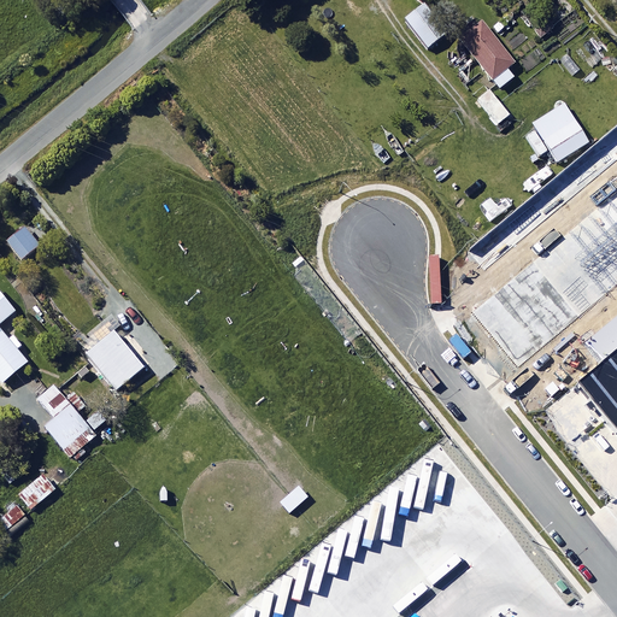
[(422,5),(404,21),(428,50),(446,35),(422,5)]
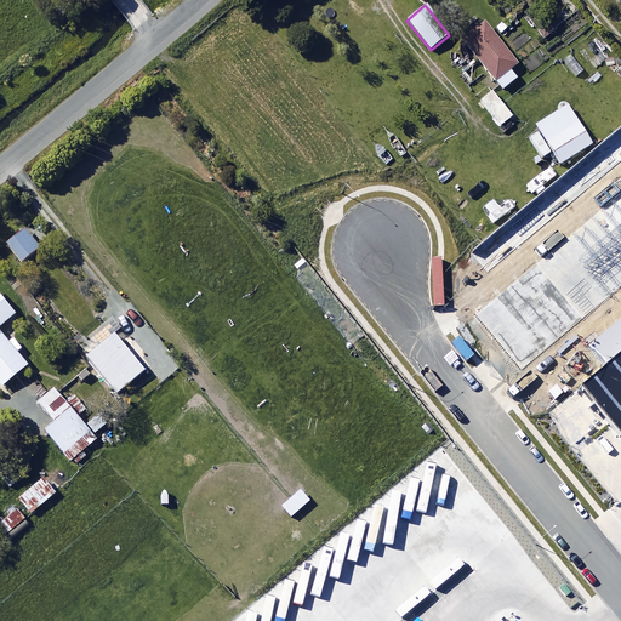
[(512,73),(518,68),(484,22),(461,39),(502,93),(518,81),(512,73)]
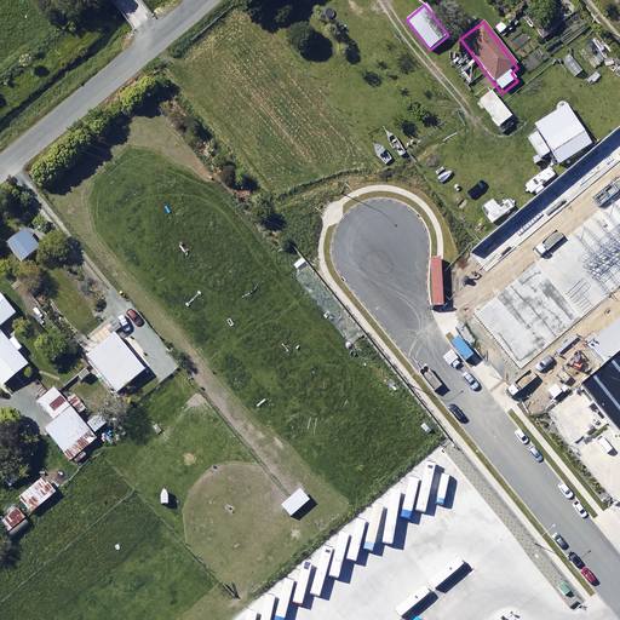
[(489,92),(478,101),(500,127),(511,119),(489,92)]
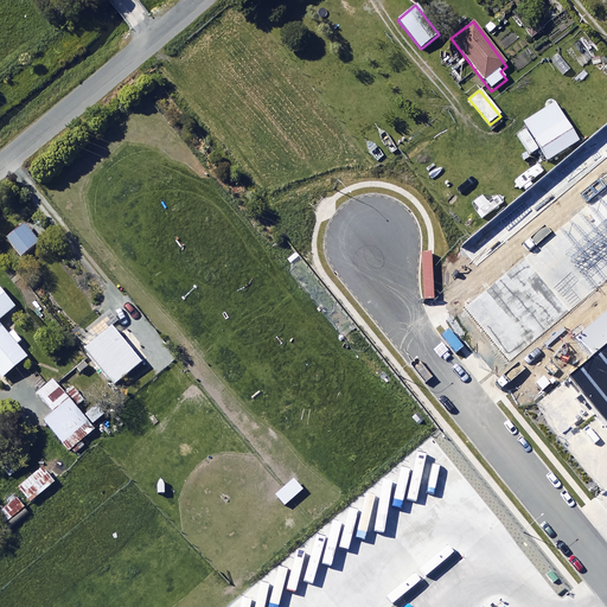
[(553,103),(522,123),(547,161),(577,141),(553,103)]
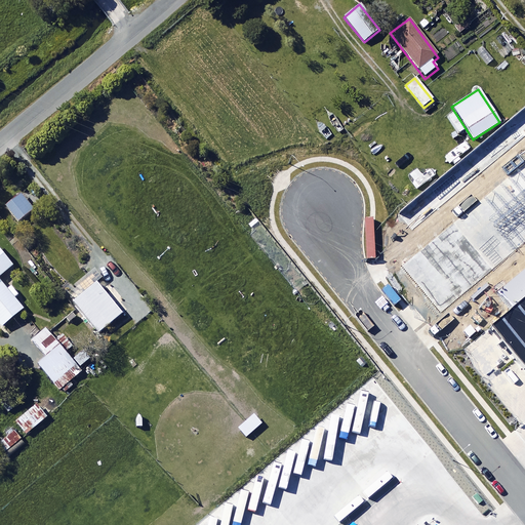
[(22,194),(6,207),(18,221),(34,209),(22,194)]
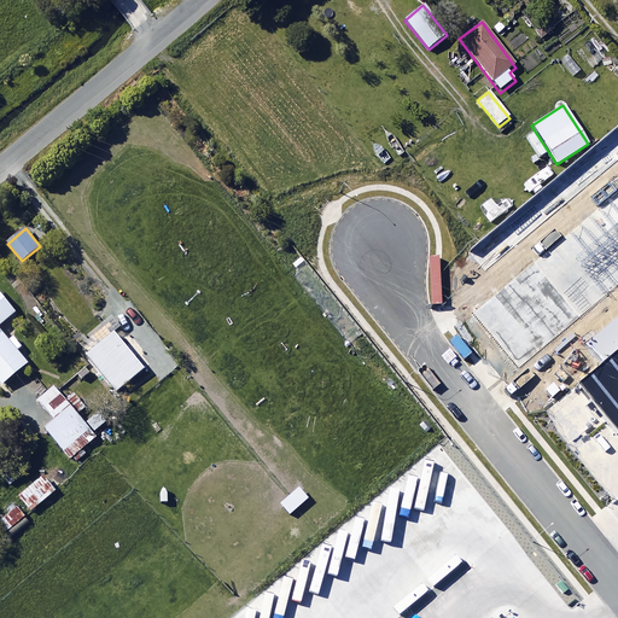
[(13,336),(9,340),(0,331),(0,326),(16,313),(0,293),(0,382),(4,385),(28,363),(17,351),(23,347),(13,336)]
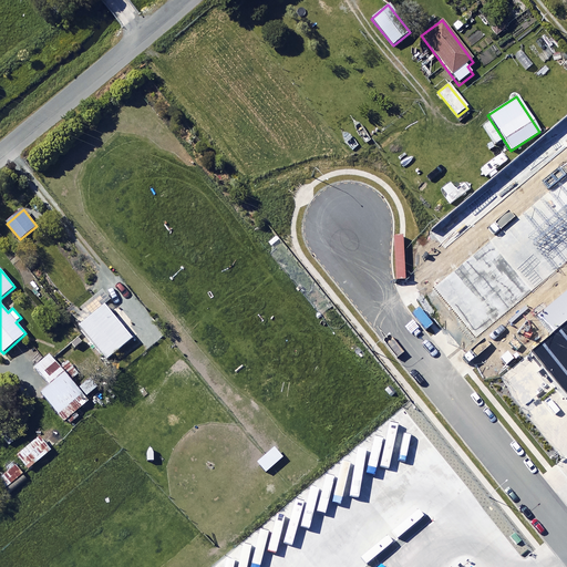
[(103,305),(78,326),(106,359),(132,338),(103,305)]
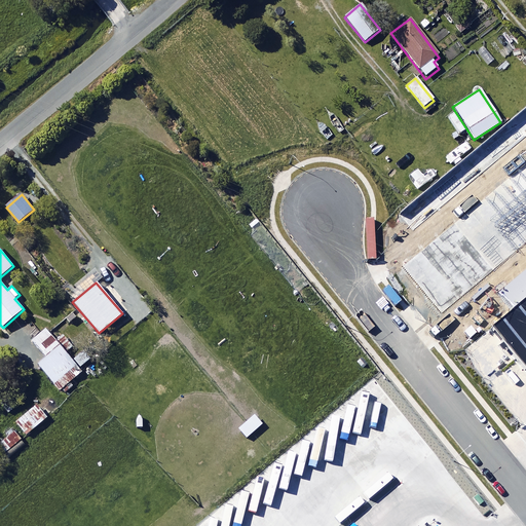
[(525,298),(493,325),(525,364),(525,298)]
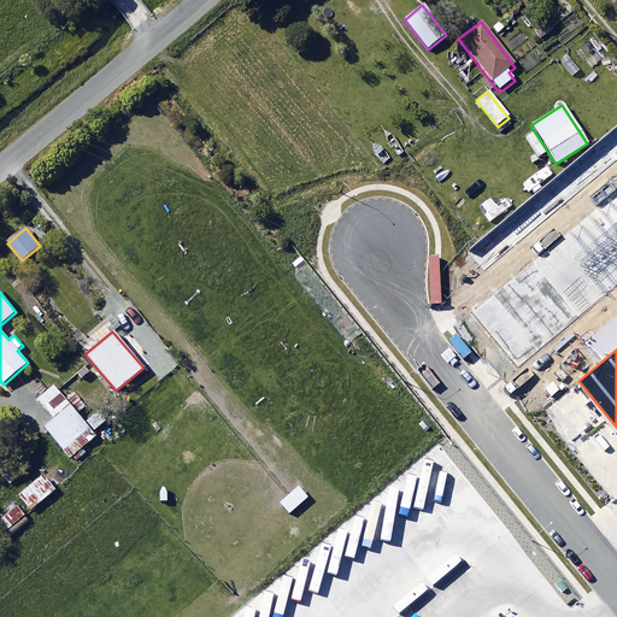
[(36,401),(52,419),(42,427),(69,459),(95,438),(54,387),(36,401)]
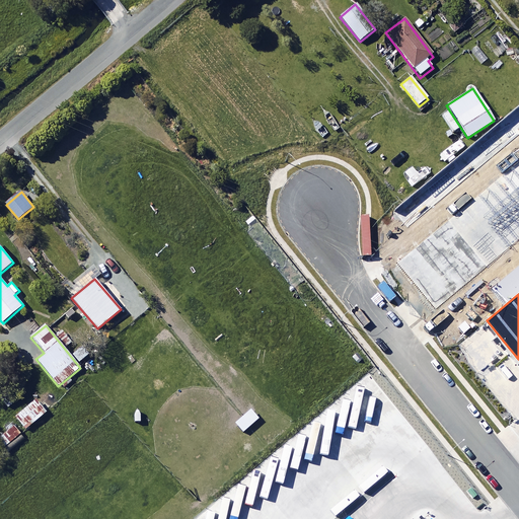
[(16,418),(25,430),(45,414),(35,402),(16,418)]
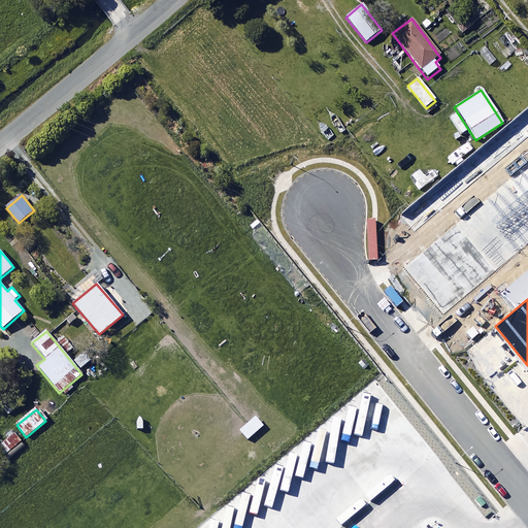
[(0,443),(0,450),(7,459),(26,444),(14,432),(0,443)]
